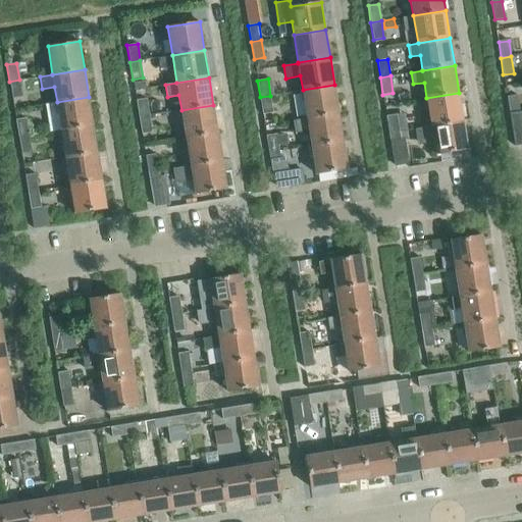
[(22,97),(19,80),(9,82),(12,98),(22,97)]
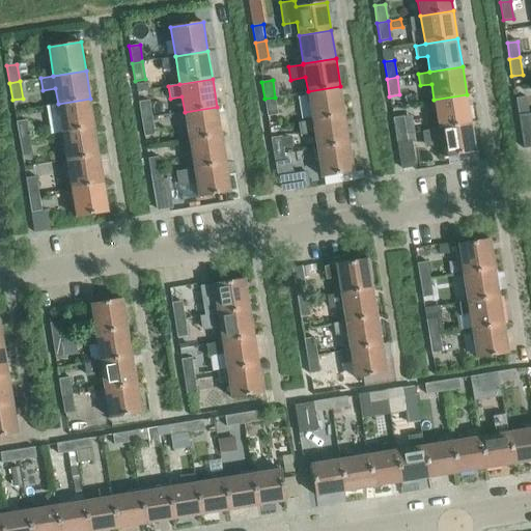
[(344,114),(340,86),(308,91),(312,119),(344,114)]
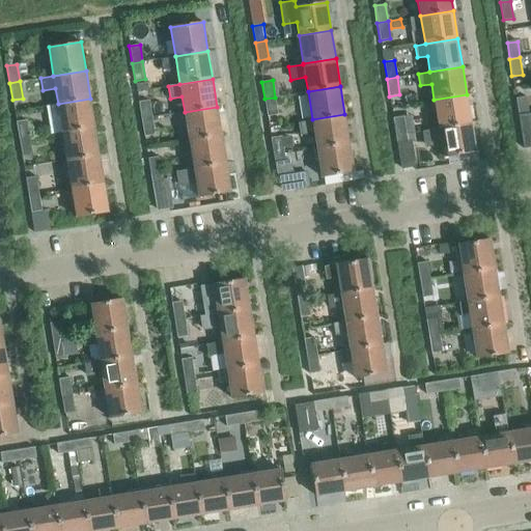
[(471,122),(467,94),(434,100),(439,128),(471,122)]
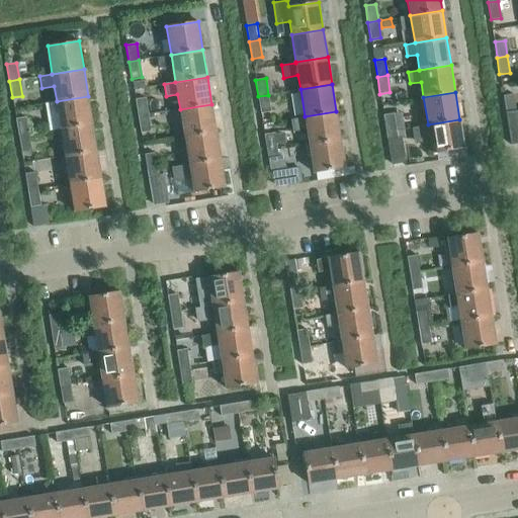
[(516,110),(513,94),(503,95),(506,112),(516,110)]
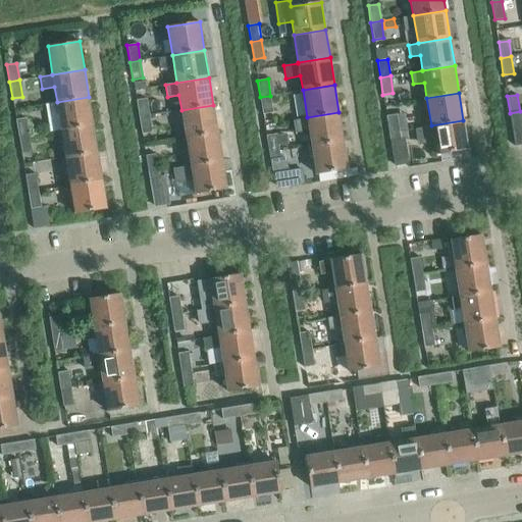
[(273,112),(270,96),(260,97),(263,114),(273,112)]
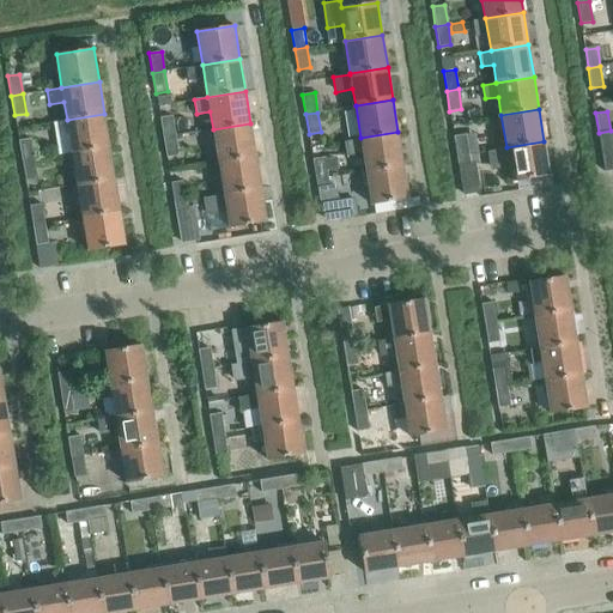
[(109,146),(104,114),(67,120),(72,152),(109,146)]
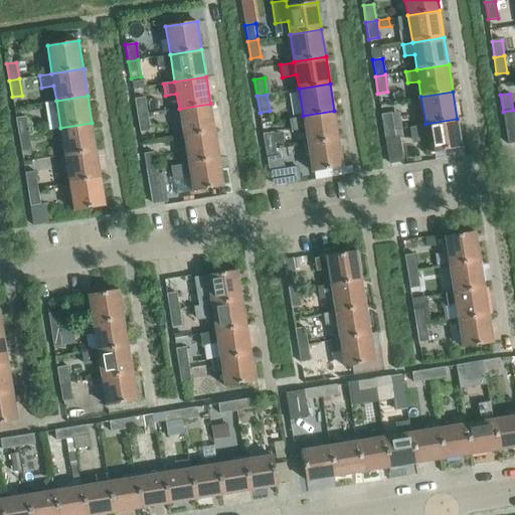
[(147,114),(145,97),(135,99),(137,116),(147,114)]
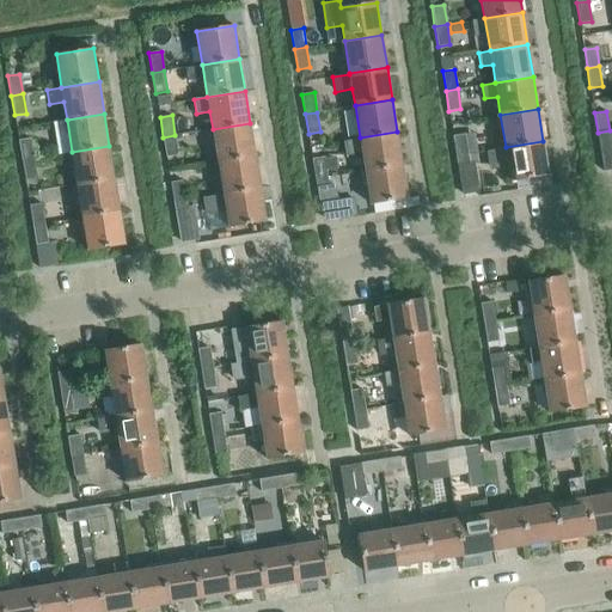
[(256,155),(250,123),(213,129),(218,161),(256,155)]
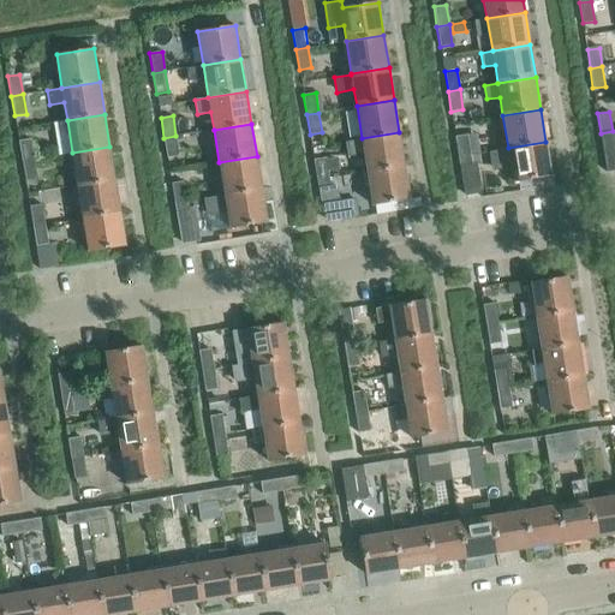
[(614,130),(613,131),(601,133),(607,171),(614,168),(614,130)]
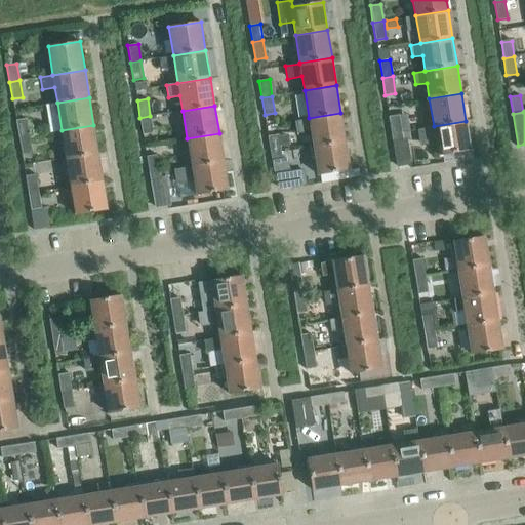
[(346,140),(340,113),(309,118),(294,121),(296,133),(311,131),(313,147),(346,140)]
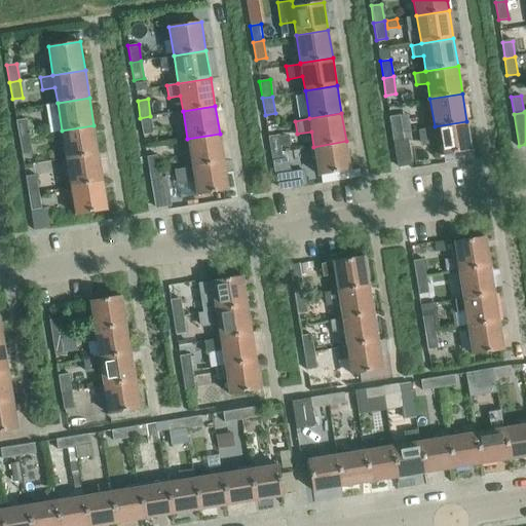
[(403,132),(400,115),(389,117),(392,134),(403,132)]
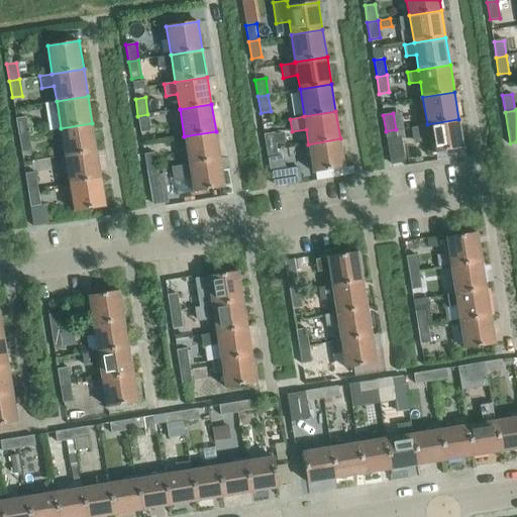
[(150,130),(147,114),(137,116),(140,132),(150,130)]
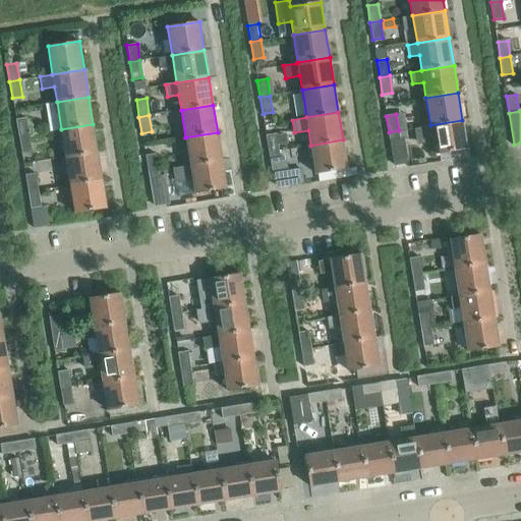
[(29,134),(26,117),(16,119),(18,136),(29,134)]
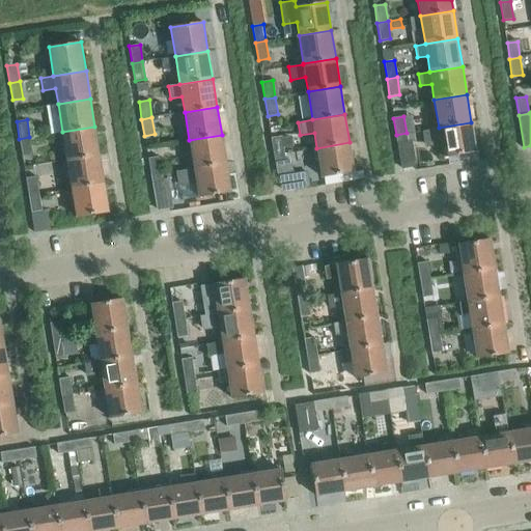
[(476,151),(471,122),(439,128),(443,157),(476,151)]
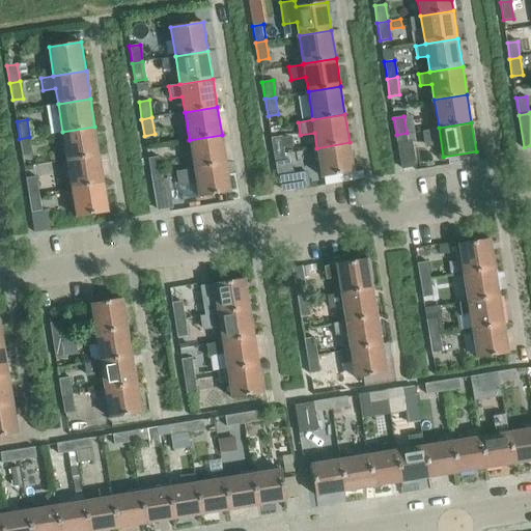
[(100,155),(94,127),(62,132),(66,160),(100,155)]
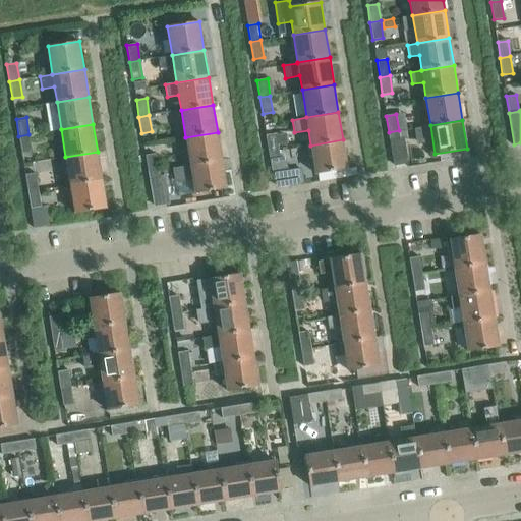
[(408,164),(404,137),(400,138),(399,130),(389,132),(394,166),(408,164)]
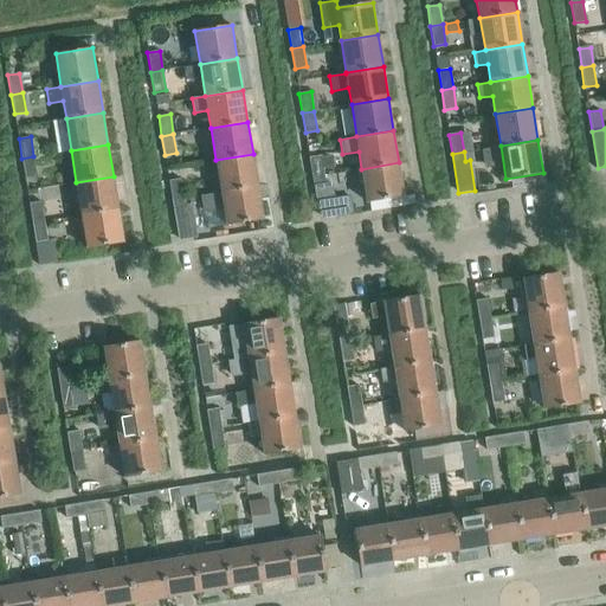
[(258,186),(253,154),(216,160),(221,192),(258,186)]
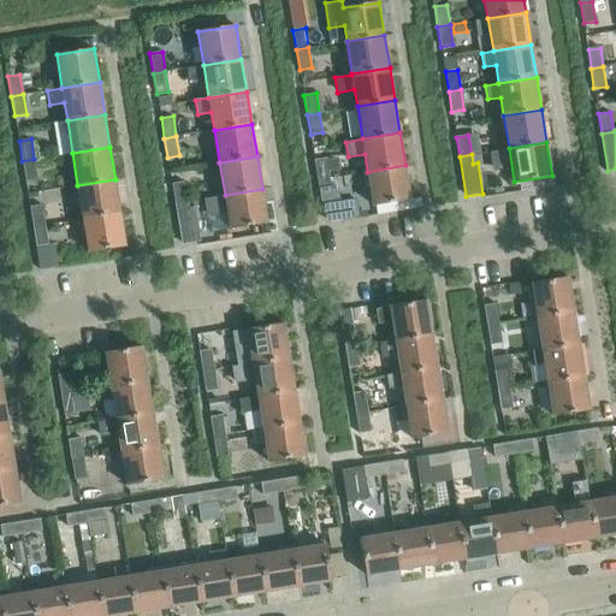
[(329,178),(326,158),(314,160),(318,179),(329,178)]
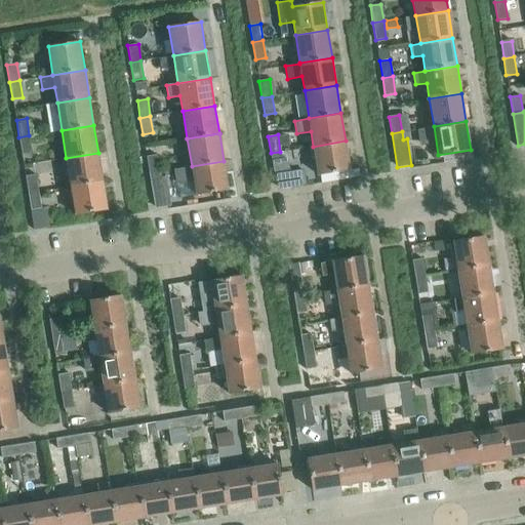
[(32,153),(29,135),(18,137),(22,154),(32,153)]
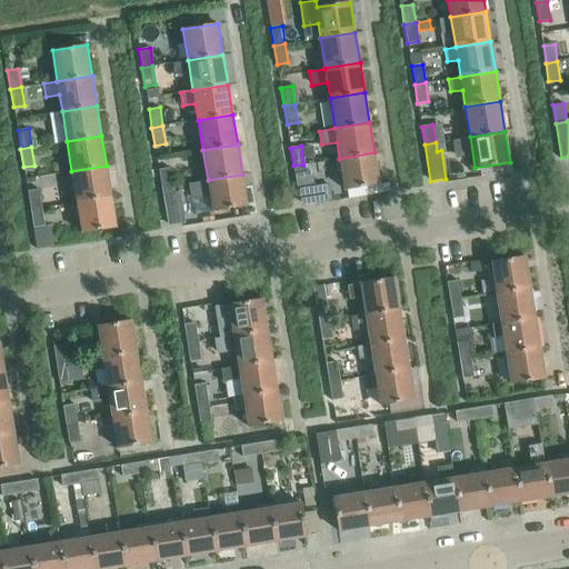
[(379,183),(375,152),(339,159),(345,189),(379,183)]
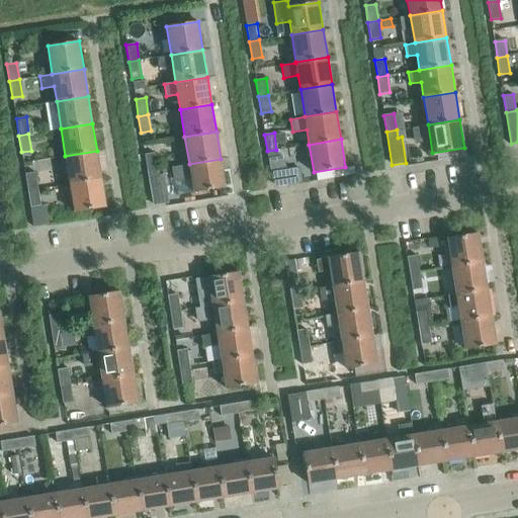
[(288,182),(283,155),(277,156),(276,150),(267,151),(272,184),(288,182)]
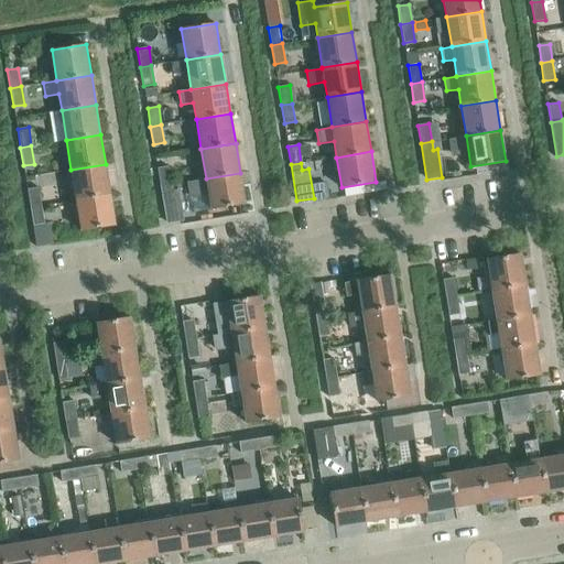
[(110,194),(106,164),(71,170),(76,199),(110,194)]
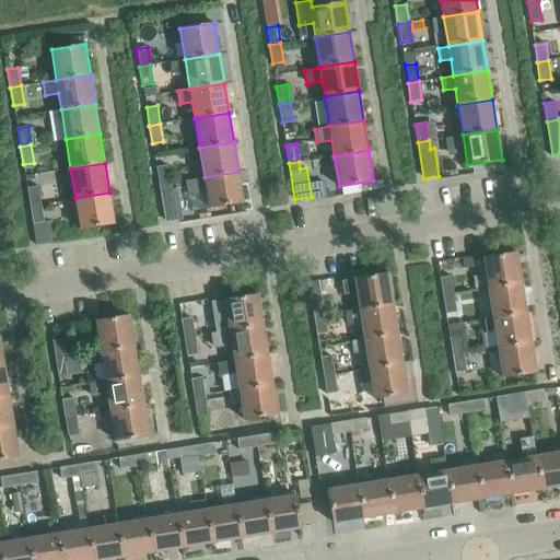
[(170,183),(167,164),(156,166),(159,185),(170,183)]
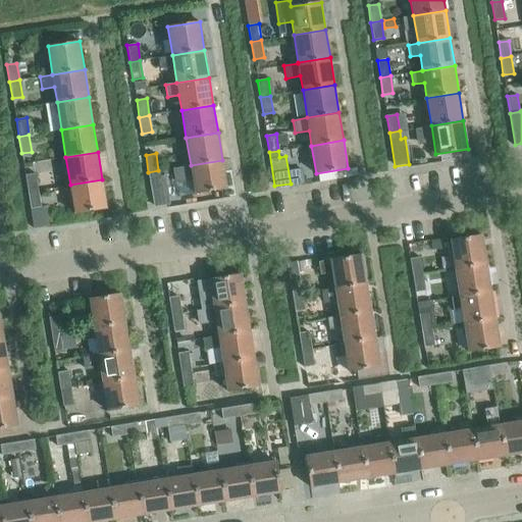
[(195,194),(227,189),(222,160),(191,165),(173,168),(175,181),(193,178),(195,194)]
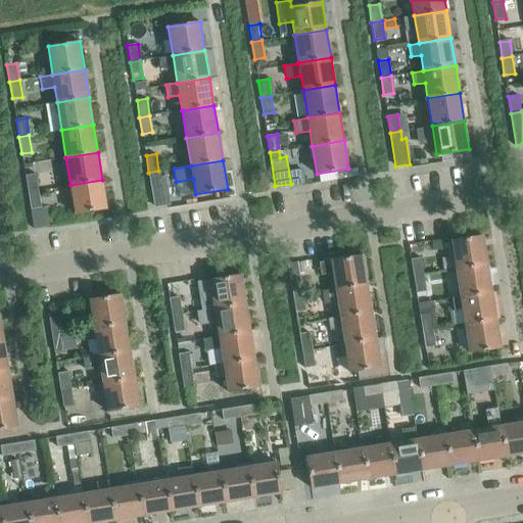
[(160,178),(158,171),(148,173),(154,205),(169,203),(163,178),(160,178)]
